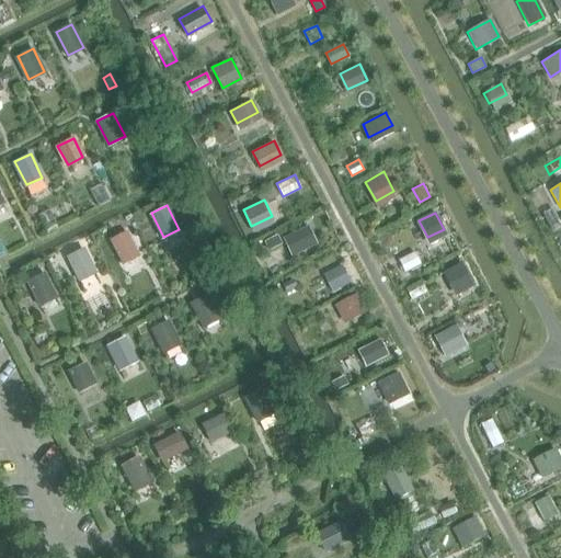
[(309,226),(284,238),(290,251),(316,239),(309,226)]
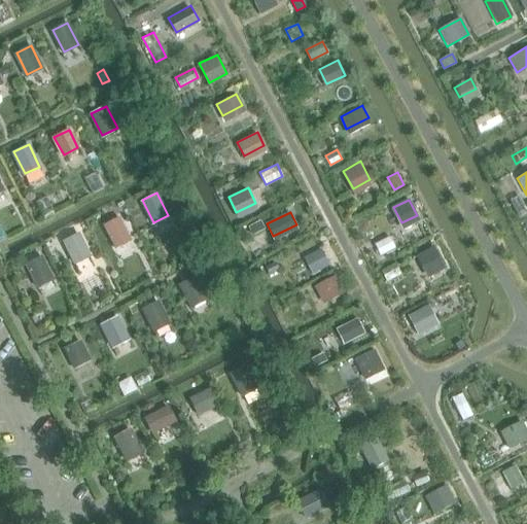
[(119,217),(104,224),(115,246),(131,239),(119,217)]
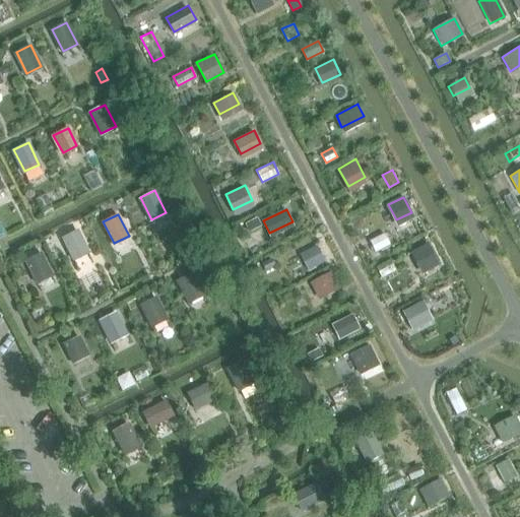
[(262,229),(258,219),(248,224),(252,234),(262,229)]
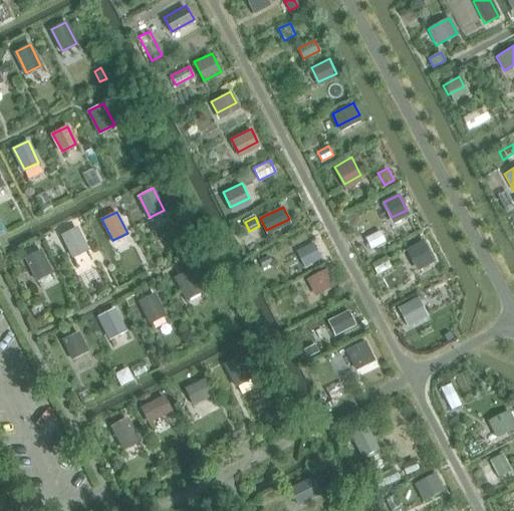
[(76,227),(62,234),(73,255),(87,248),(76,227)]
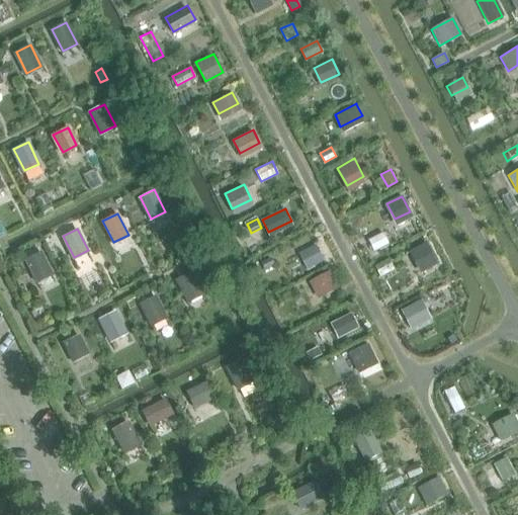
[(382,231),(367,238),(373,250),(389,243),(382,231)]
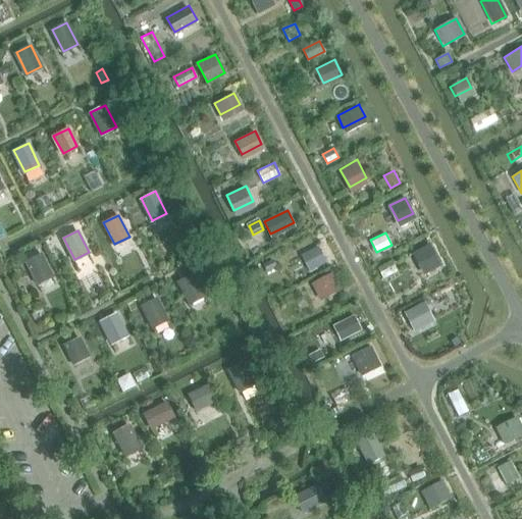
[(421,268),(439,259),(432,244),(414,253),(421,268)]
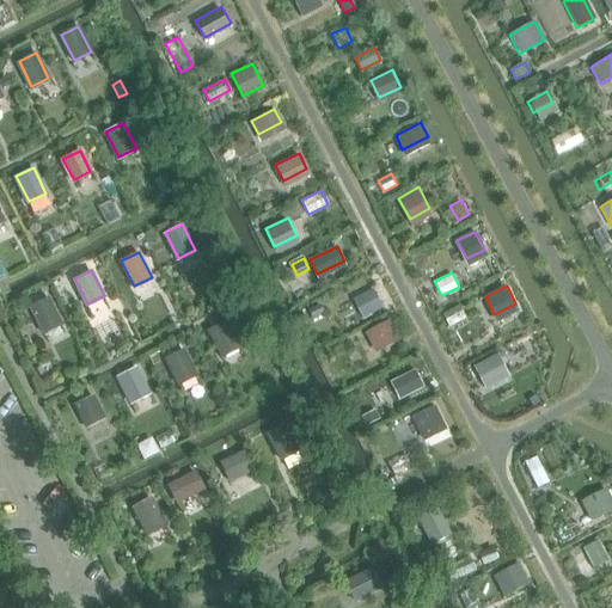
[(383,305),(374,289),(354,299),(362,315),(383,305)]
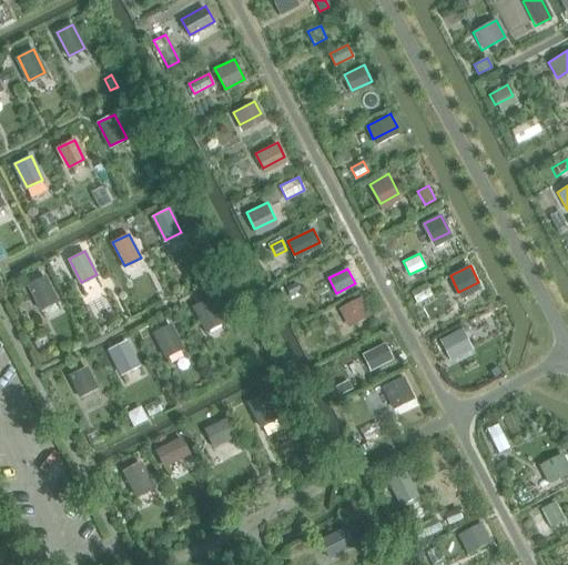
[(46,276),(29,283),(41,306),(57,300),(46,276)]
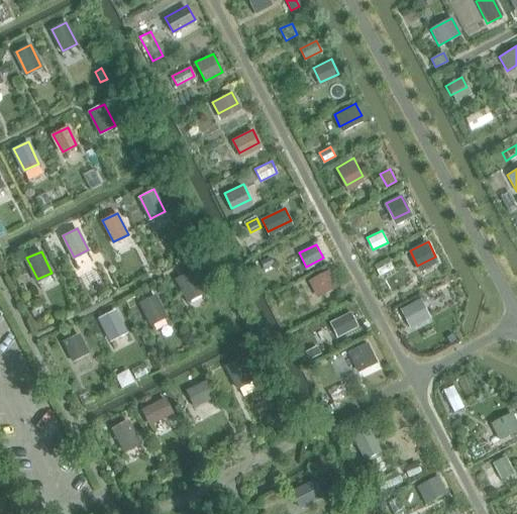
[(270,257),(260,262),(263,267),(273,263),(270,257)]
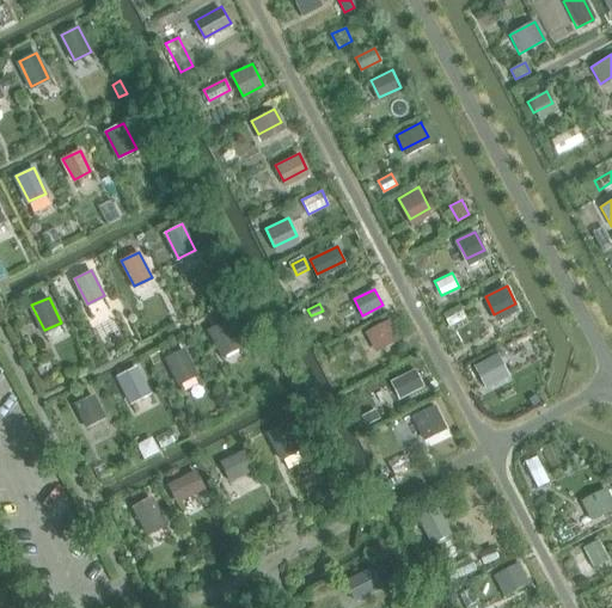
[(459,305),(444,312),(450,325),(465,317),(459,305)]
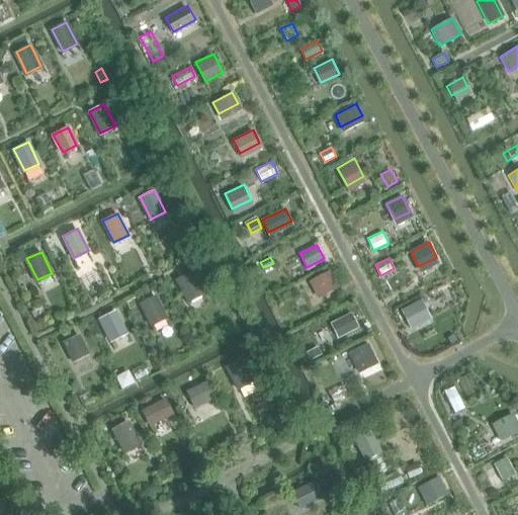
[(310,282),(316,292),(337,281),(332,270),(310,282)]
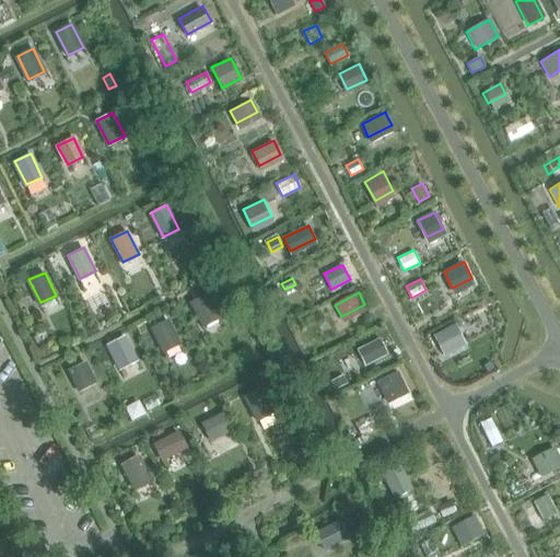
[(207,293),(191,301),(203,324),(219,316),(207,293)]
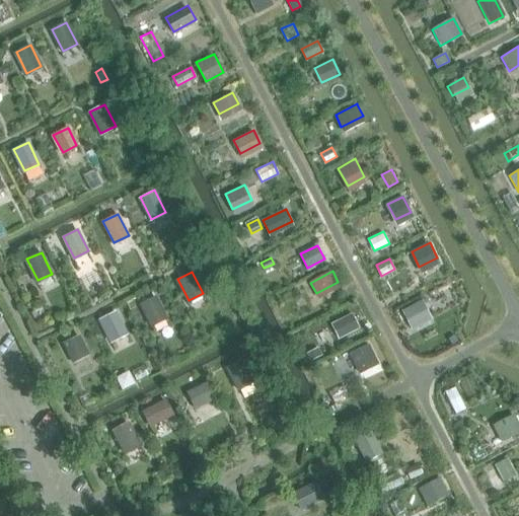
[(155,296),(141,303),(151,323),(166,317),(155,296)]
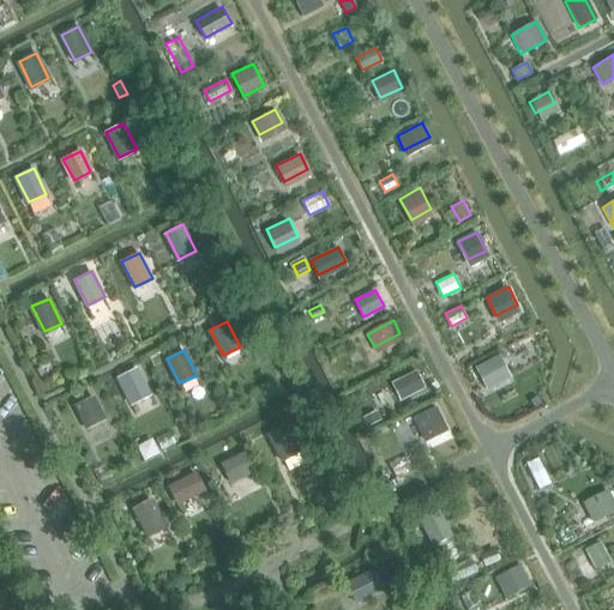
[(510,373),(499,352),(476,364),(487,385),(510,373)]
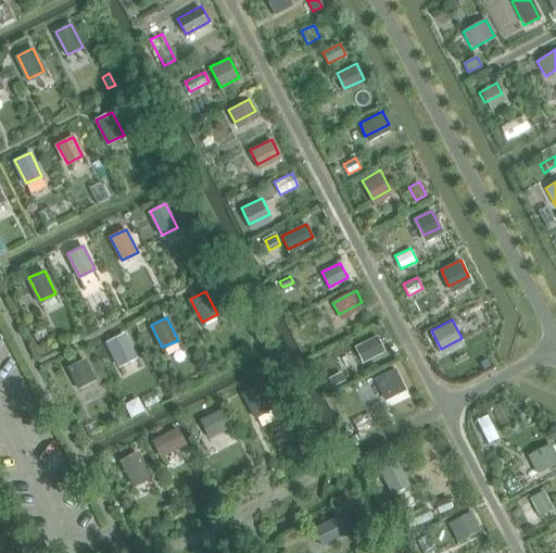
[(377,334),(363,341),(370,356),(384,350),(377,334)]
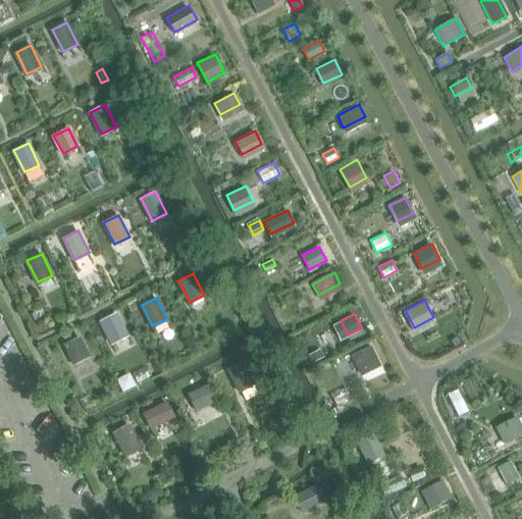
[(115,314),(101,320),(113,342),(127,335),(115,314)]
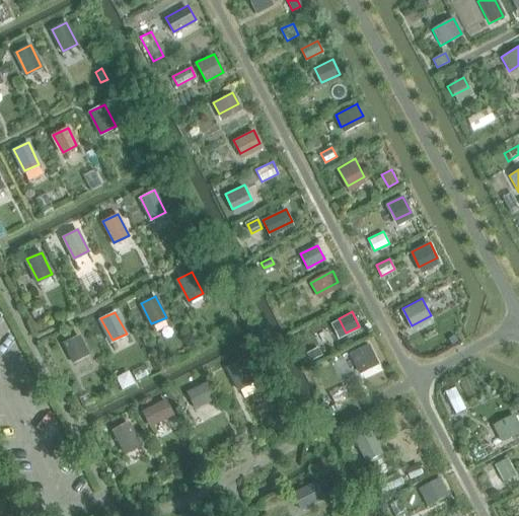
[(79,336),(65,343),(74,360),(87,353),(79,336)]
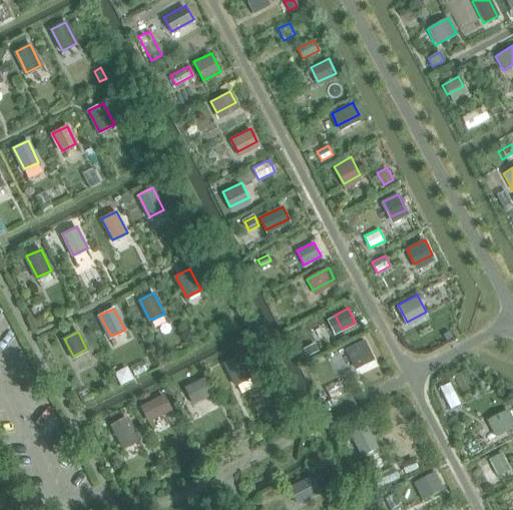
[(365,341),(347,350),(356,368),(374,359),(365,341)]
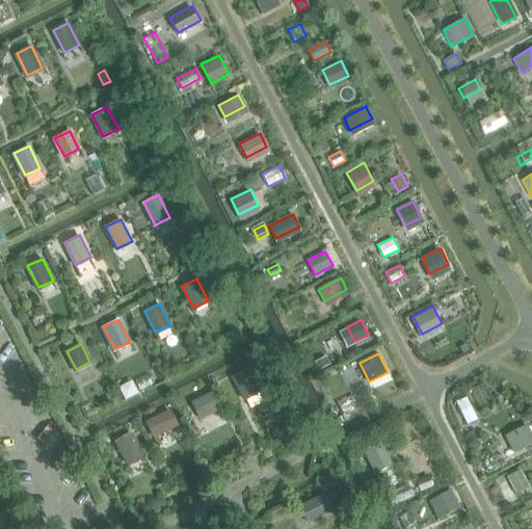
[(325,355),(315,361),(319,368),(329,363),(325,355)]
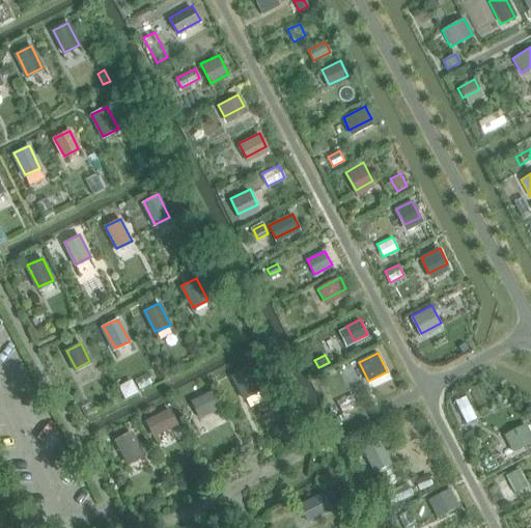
[(248,367),(232,374),(244,397),(258,390),(248,367)]
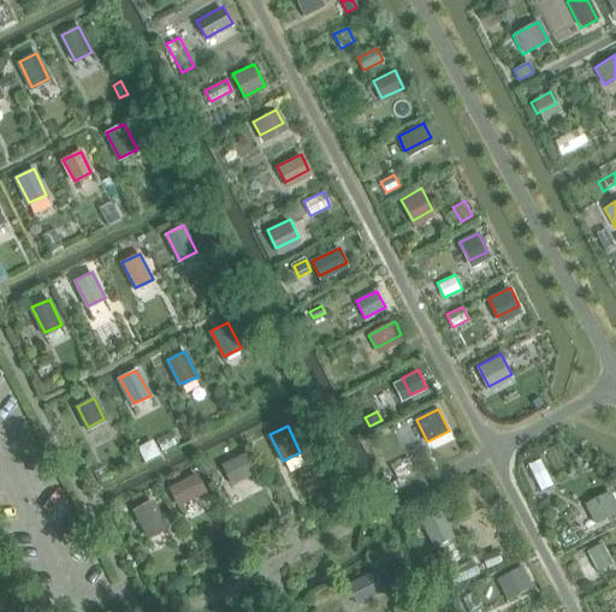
[(244,453),(223,464),(232,481),(253,470),(244,453)]
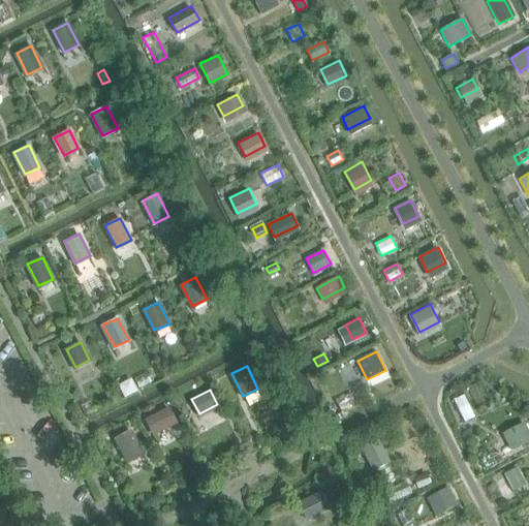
[(349,392),(336,399),(340,408),(354,401),(349,392)]
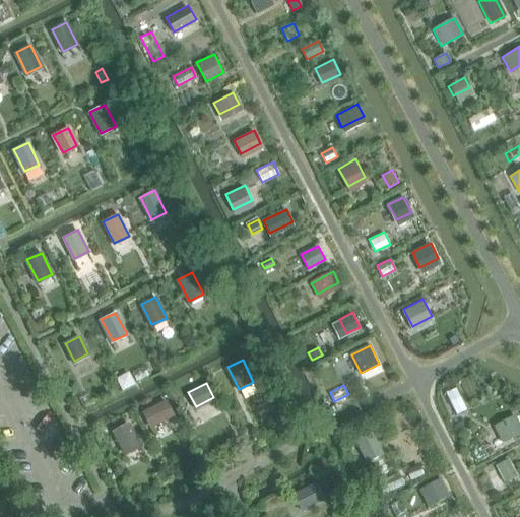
[(454,386),(445,391),(456,413),(465,408),(454,386)]
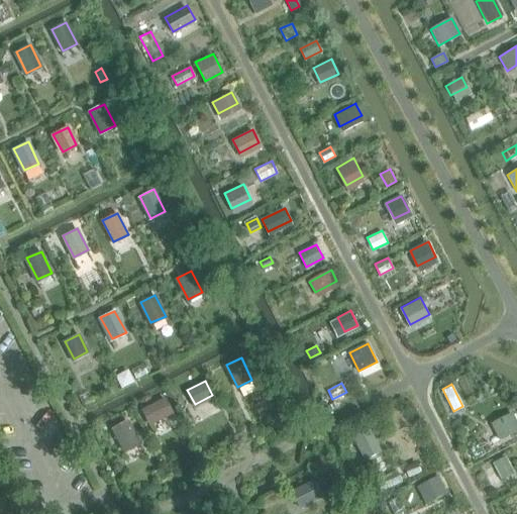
[(165,398),(143,408),(150,422),(172,412),(165,398)]
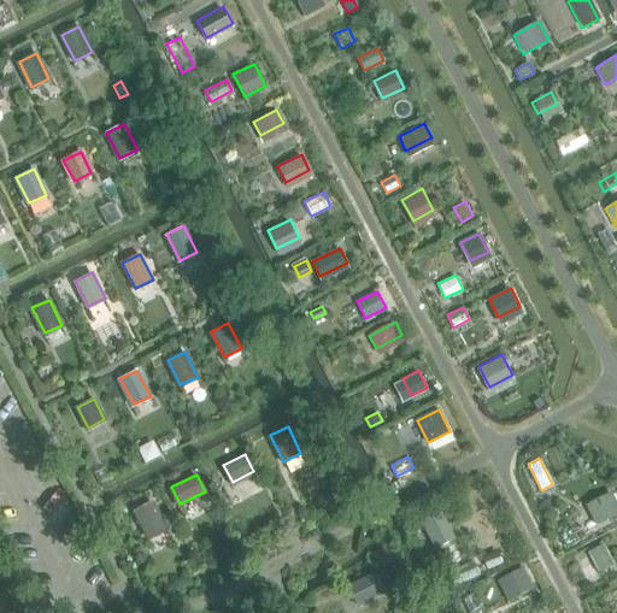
[(586,502),(595,523),(616,511),(616,502),(611,490),(586,502)]
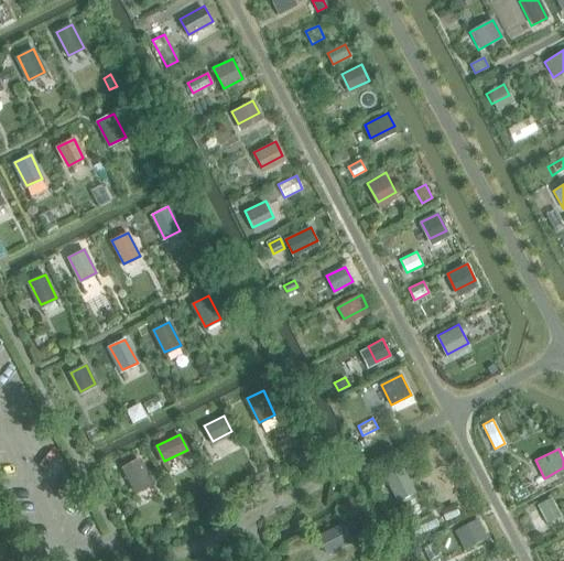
[(139,460),(123,467),(136,491),(151,483),(139,460)]
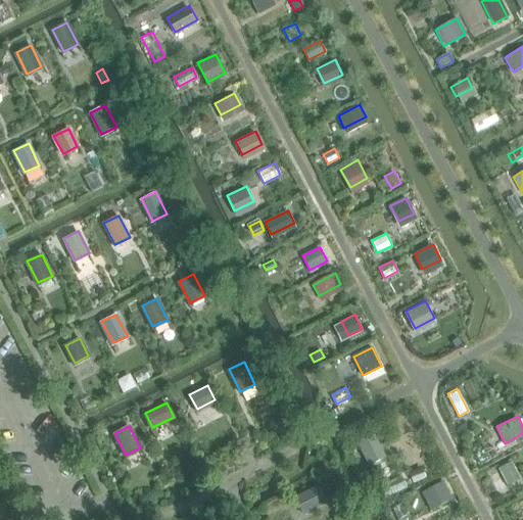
[(366,461),(384,451),(374,432),(355,442),(366,461)]
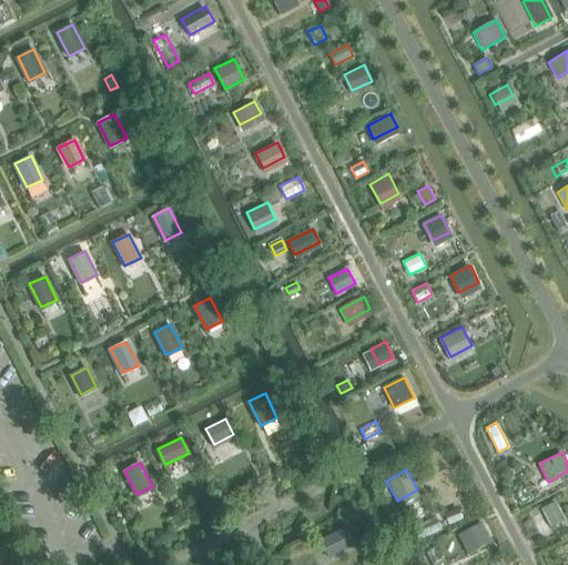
[(551,525),(564,518),(555,502),(543,508),(551,525)]
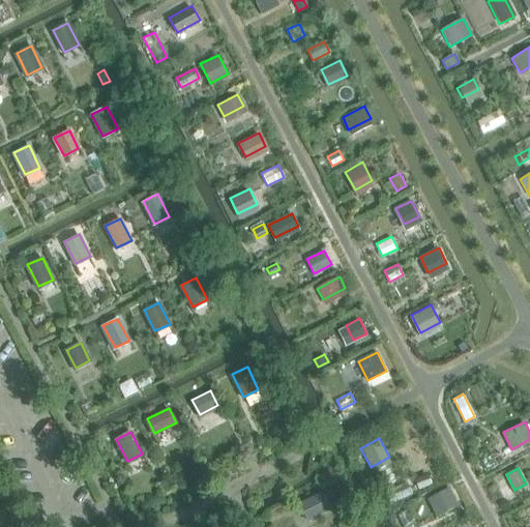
[(448,488),(428,498),(436,514),(457,503),(448,488)]
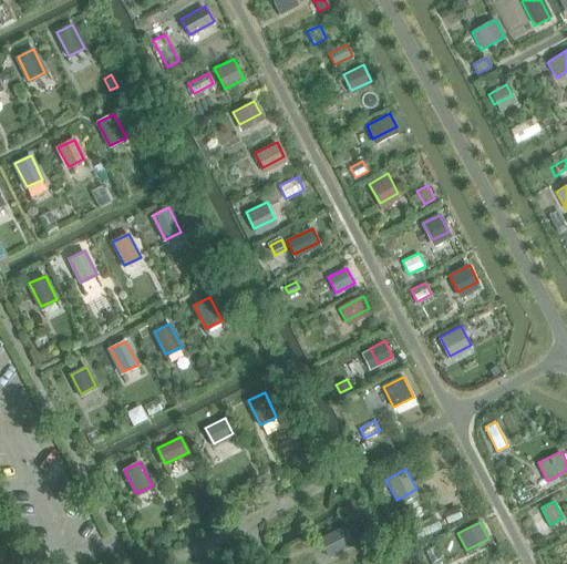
[(346,525),(320,537),(328,553),(353,541),(346,525)]
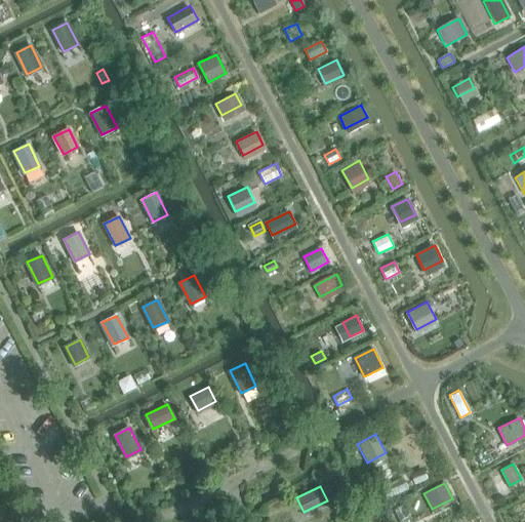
[(402,505),(394,510),(400,520),(408,516),(402,505)]
